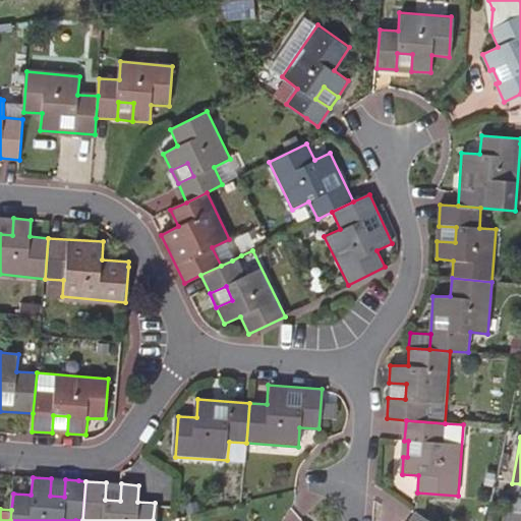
[(429,520),(415,511),(408,520),(429,520)]
